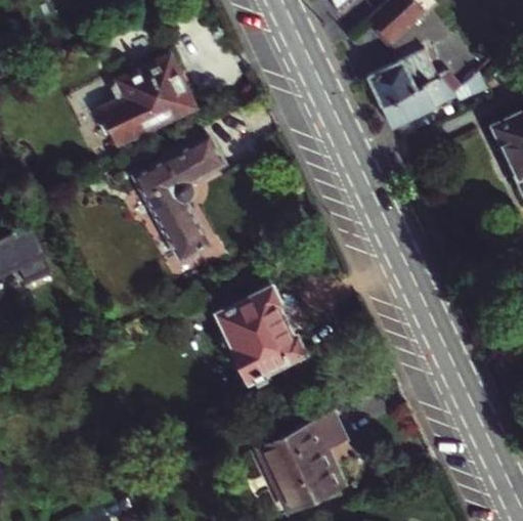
[(332,0),(338,12),(351,0),(332,0)]
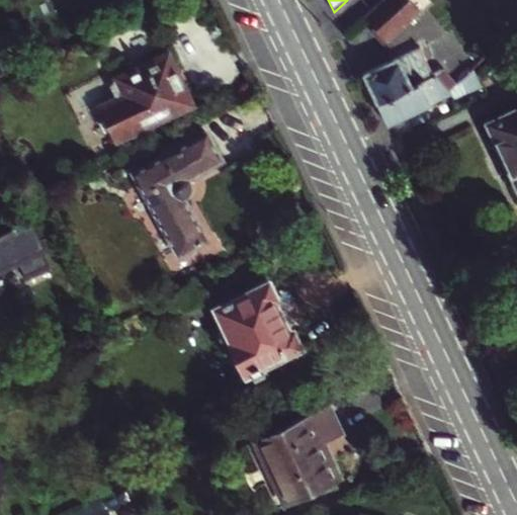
[(408,0),(384,0),(364,18),(374,29),(379,34),(375,38),(384,48),(421,14),(408,0)]
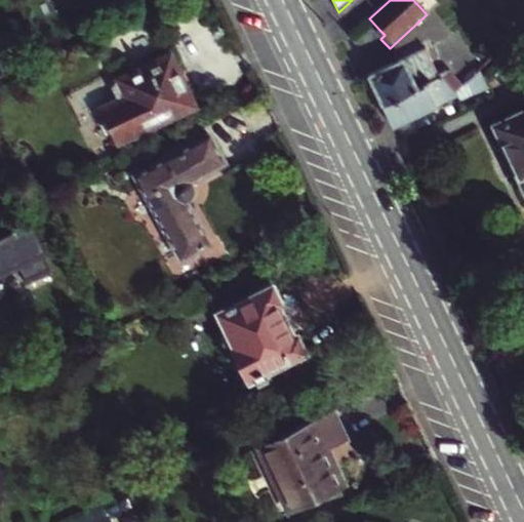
[(385,35),(379,30),(375,33),(380,39),(385,35)]
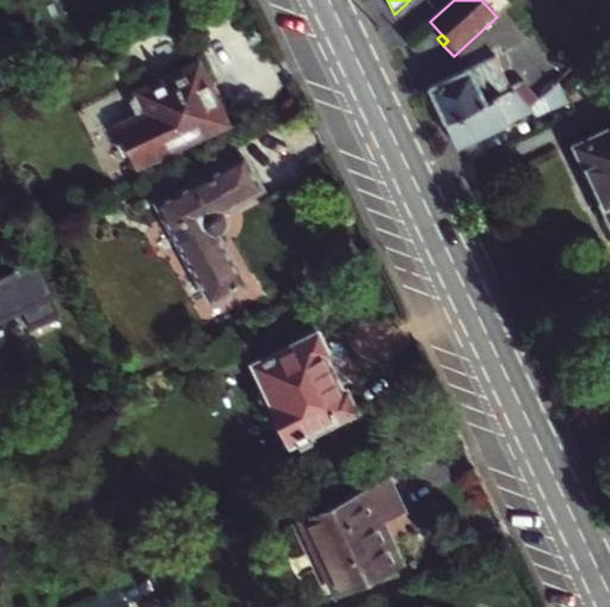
[(513,91),(531,109),(544,95),(559,82),(566,78),(547,57),(535,67),(537,69),(513,91)]
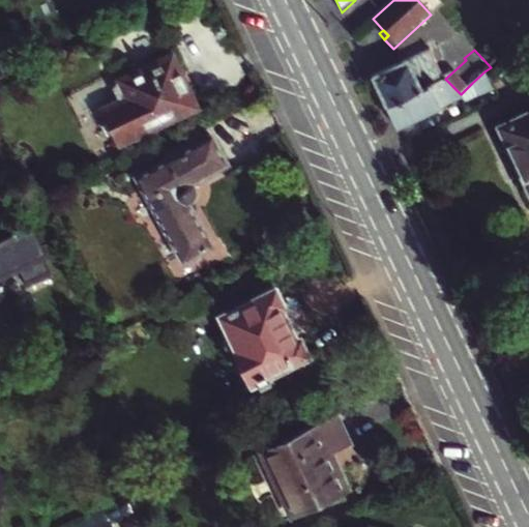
[(431,51),(373,78),(387,108),(445,79),(431,51)]
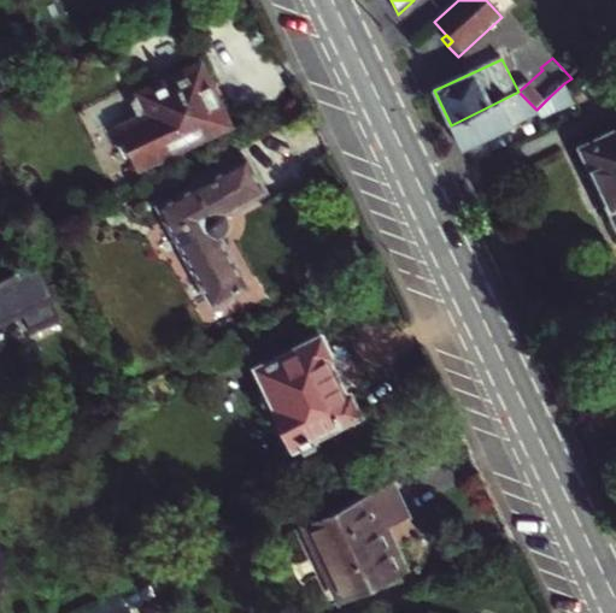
[(227,127),(198,68),(141,94),(139,88),(81,115),(94,142),(116,131),(135,171),(227,127)]
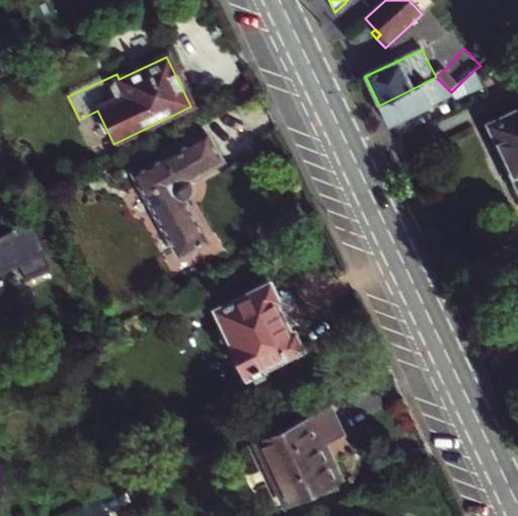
[(468,94),(462,81),(451,92),(436,77),(379,105),(389,127),(452,96),(454,100),(468,94)]
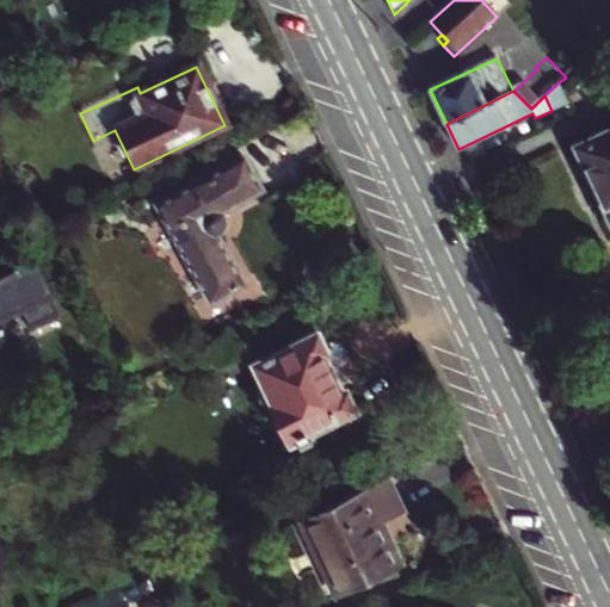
[(609,131),(578,147),(579,152),(575,154),(583,171),(587,168),(604,205),(601,208),(609,227),(609,131)]
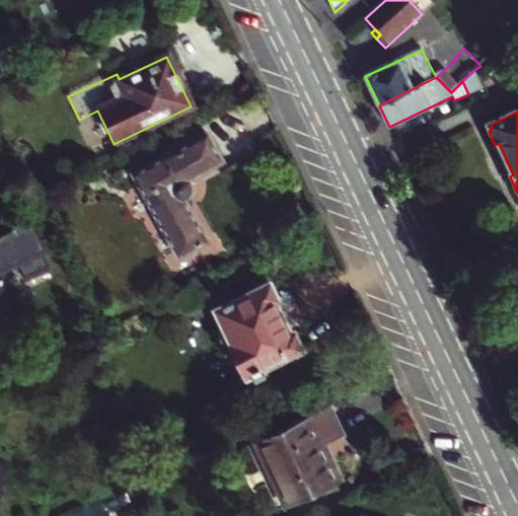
[(208,137),(136,176),(180,255),(208,241),(185,200),(189,199),(191,194),(191,189),(192,185),(190,180),(223,162),(208,137)]
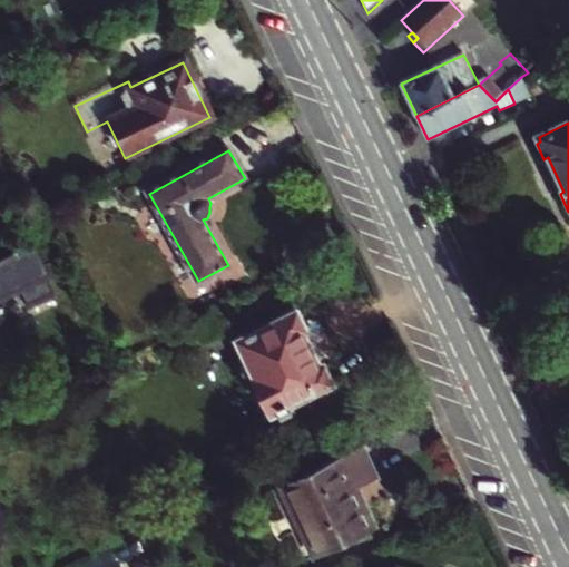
[(54,275),(36,244),(0,261),(0,299),(23,287),(32,308),(55,294),(48,277),(54,275)]
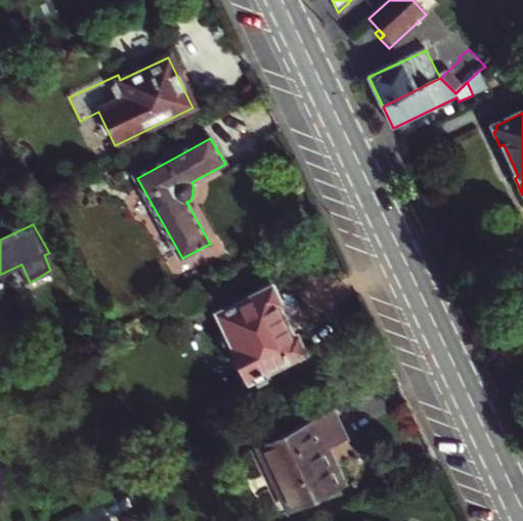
[(271,287),(217,314),(228,336),(225,338),(248,382),(305,353),(296,336),(292,339),(275,306),(279,304),(271,287)]
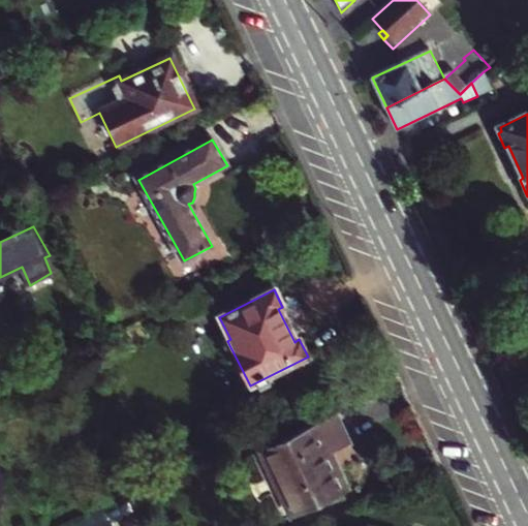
[(349,445),(336,416),(257,455),(288,521),(352,490),(335,453),(349,445)]
